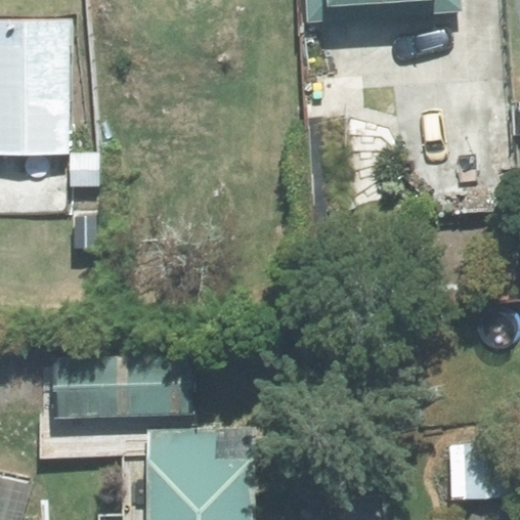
[(307,0),(309,20),(465,11),(464,0),(307,0)]
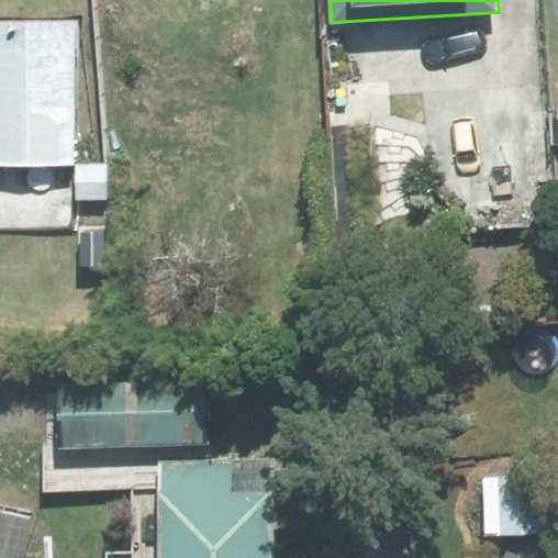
[(0,166),(74,167),(74,22),(0,23),(0,166)]
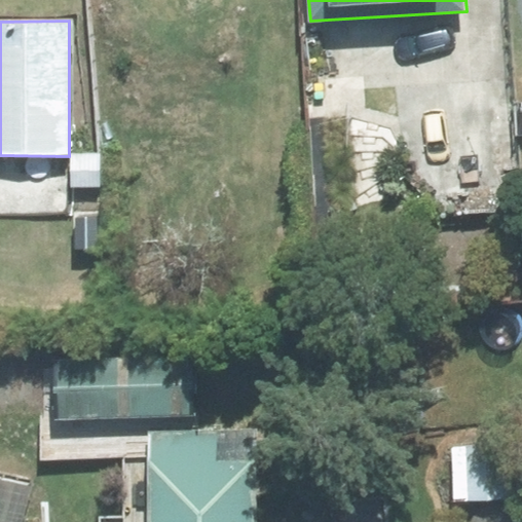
[(99,154),(70,154),(70,187),(99,187),(99,154)]
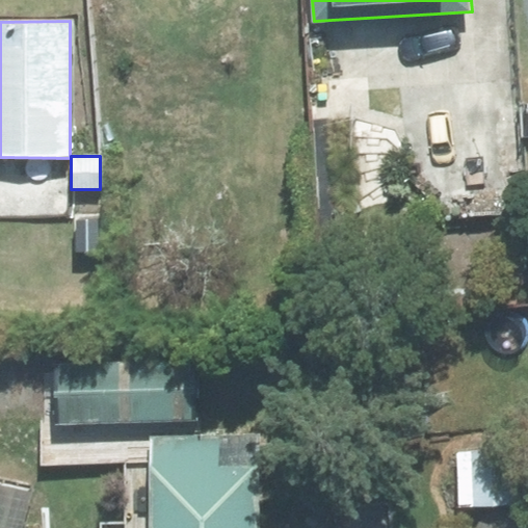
[(474,208),(475,249),(516,251),(517,209),(474,208)]
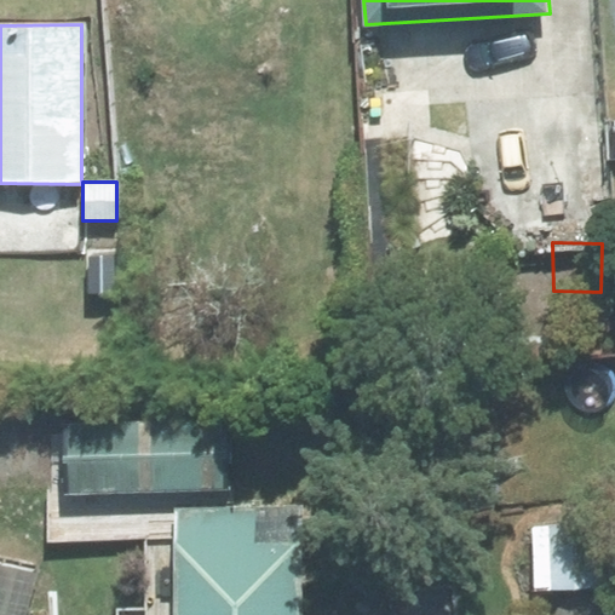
[(81,249),(81,299),(114,299),(114,249),(81,249)]
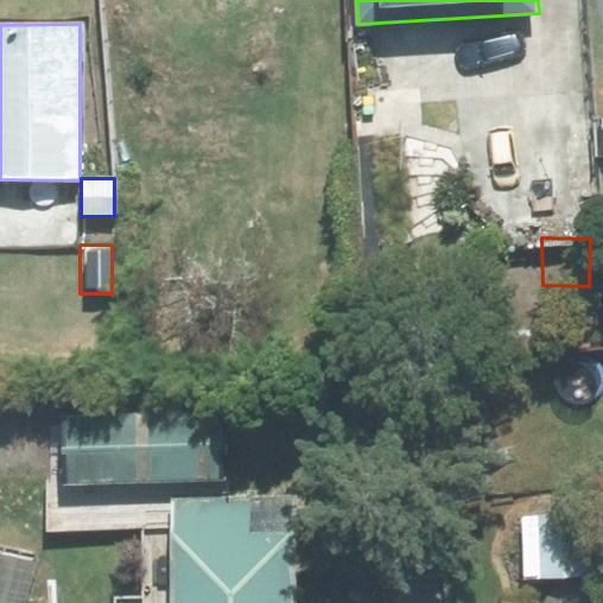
[(221,407),(65,412),(67,486),(223,480),(221,407)]
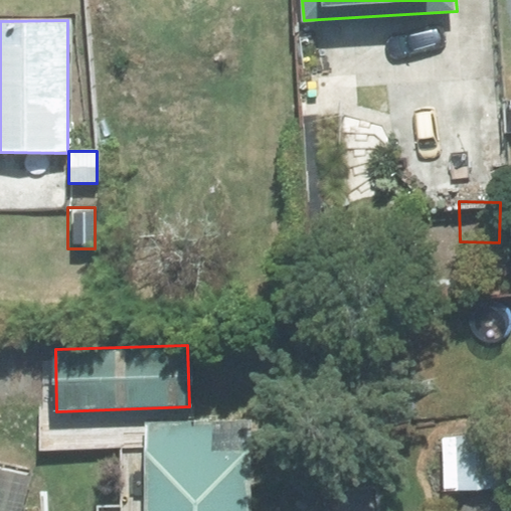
[(147,510),(248,510),(244,417),(144,421),(147,510)]
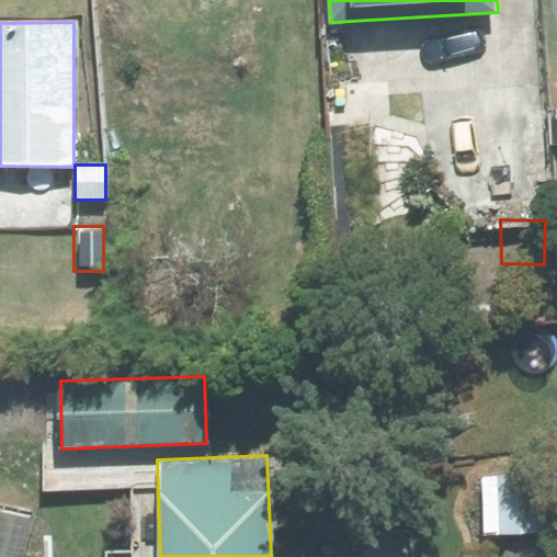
[(482,477),(484,534),(527,535),(526,476),(482,477)]
